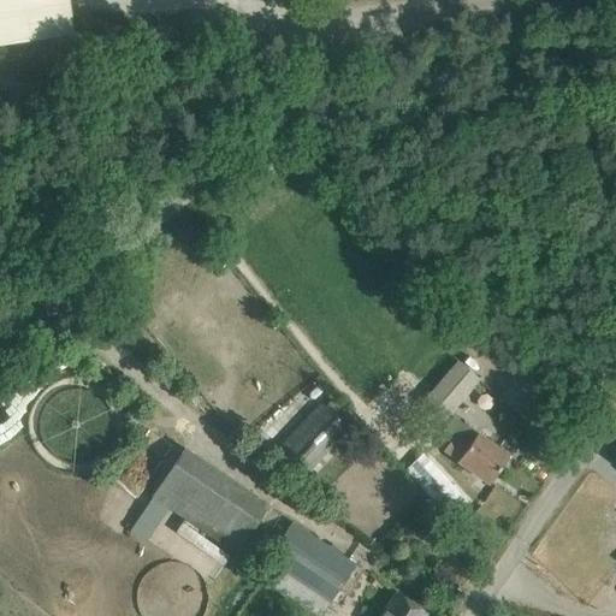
[(0,0),(0,45),(73,35),(67,0),(0,0)]
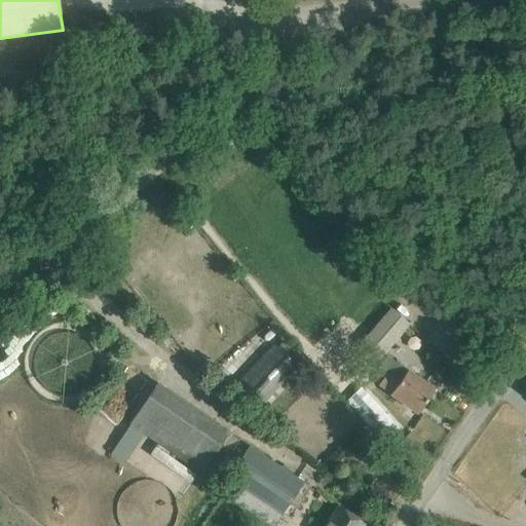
[(383,318),(354,351),(371,366),(408,325),(390,310),(383,318)]
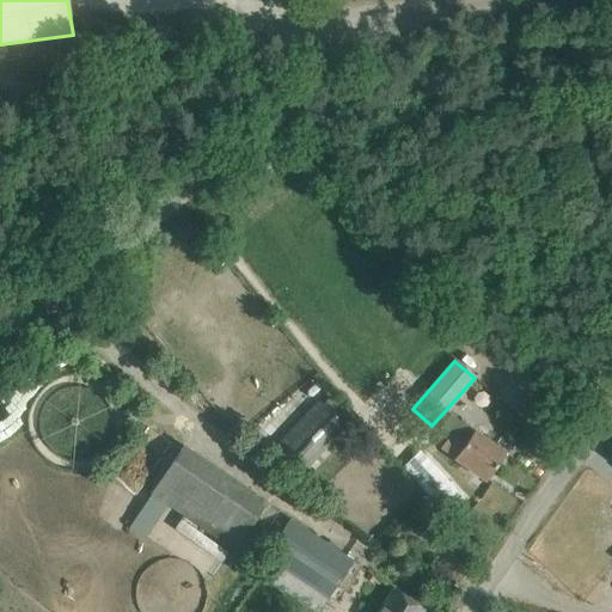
[(0,399),(0,421),(11,412),(0,399)]
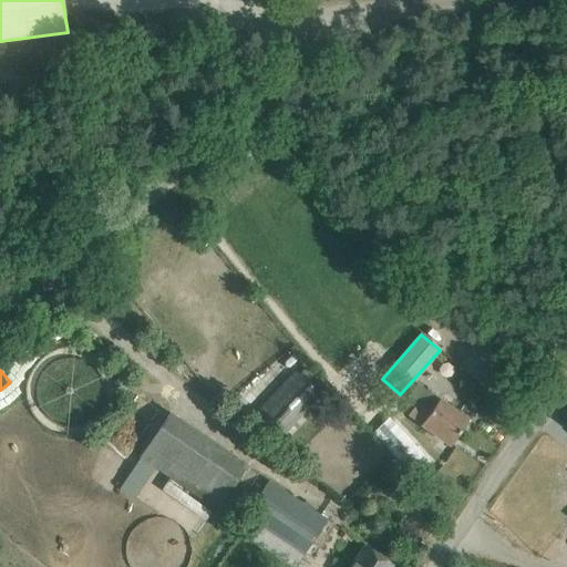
[(325,400),(292,372),(248,420),(279,447),(325,400)]
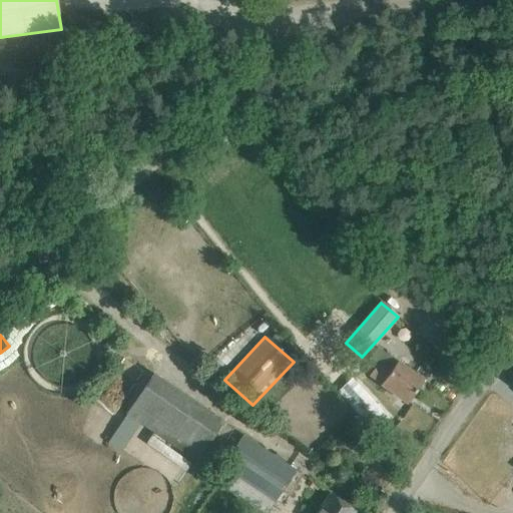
[(424,380),(377,347),(369,360),(377,366),(369,376),(381,385),(407,404),(424,380)]
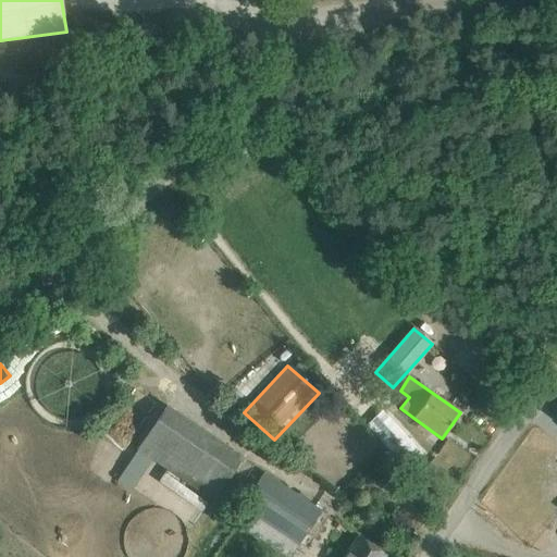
[(214,500),(243,457),(166,406),(138,448),(214,500)]
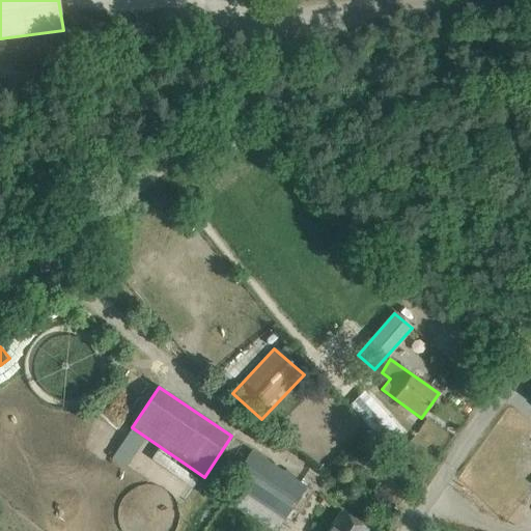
[(362,390),(347,403),(382,439),(396,424),(362,390)]
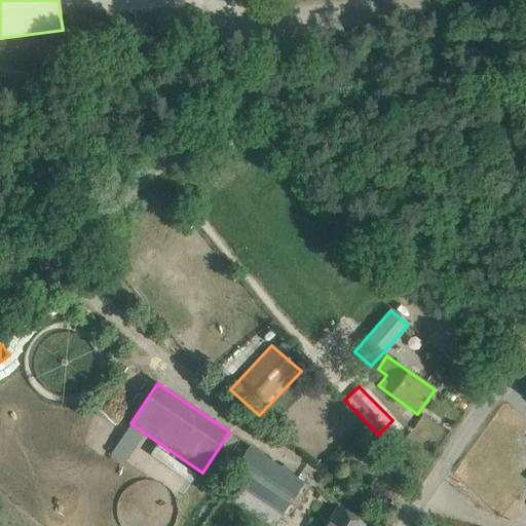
[(251,447),(222,492),(269,524),(271,520),(274,523),(288,502),(297,509),(305,497),(296,491),(302,481),(251,447)]
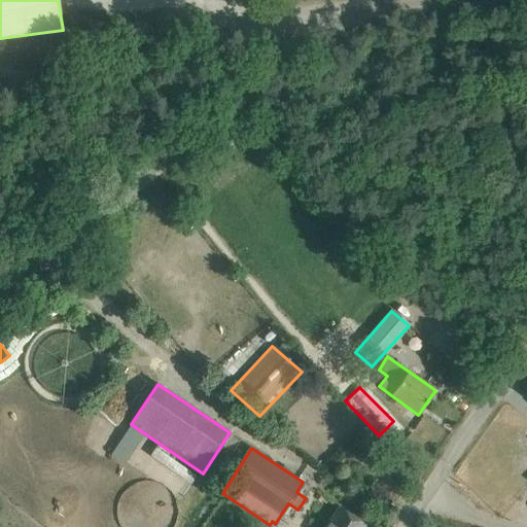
[(365,526),(366,526),(350,515),(339,507),(324,526),(365,526)]
